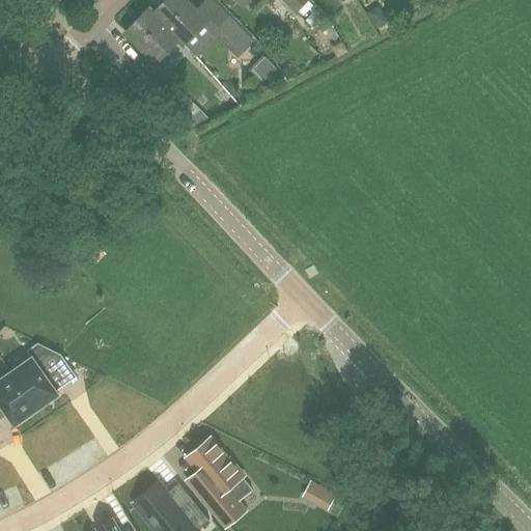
[(238,23),(235,25),(211,0),(206,0),(197,10),(186,0),(167,0),(154,14),(178,39),(184,44),(205,22),(222,38),(221,40),(239,58),(255,40),(238,23)]
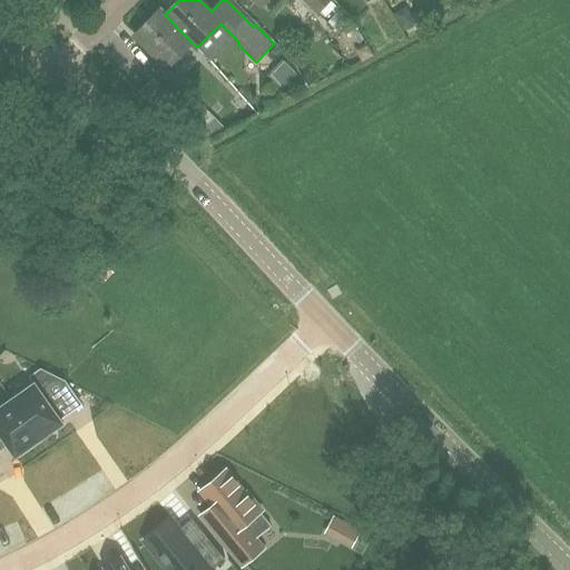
[(331,0),(304,0),(317,13),(331,0)]
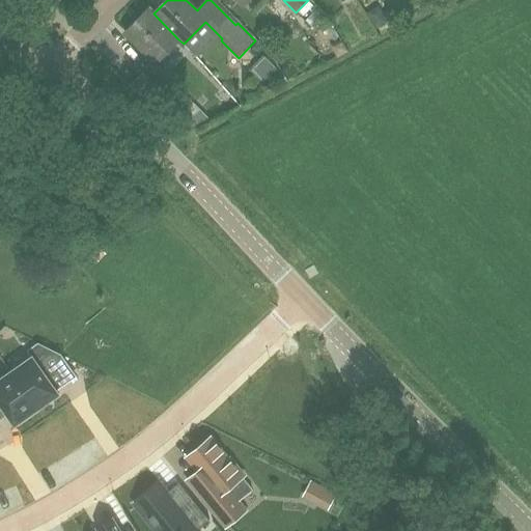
[(367,14),(376,29),(389,22),(379,5),(367,14)]
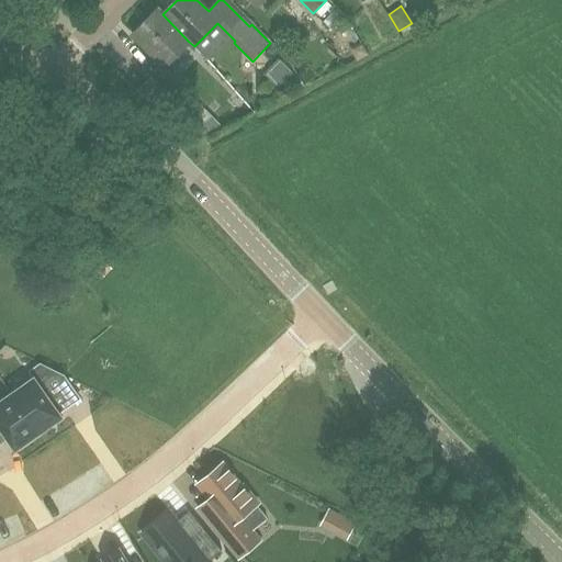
[(189,42),(163,14),(158,10),(133,35),(155,56),(142,69),(169,97),(183,82),(166,65),(189,42)]
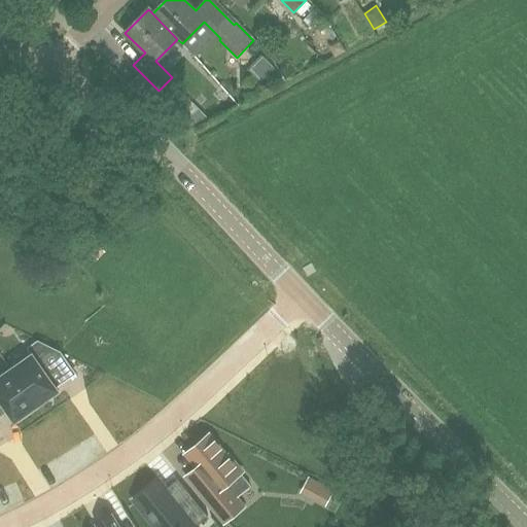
[(250,67),(262,80),(276,68),(264,55),(250,67)]
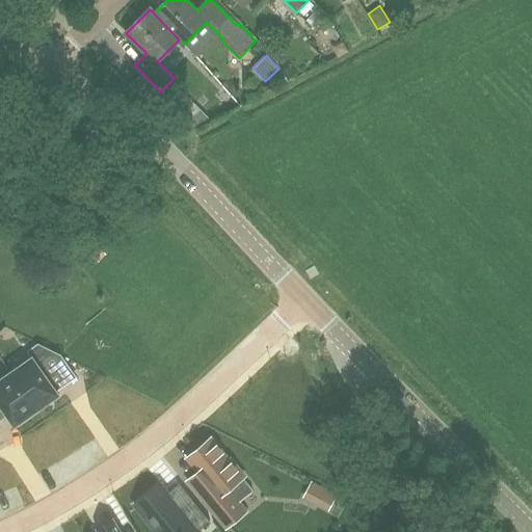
[(201,112),(174,85),(163,96),(189,123),(201,112)]
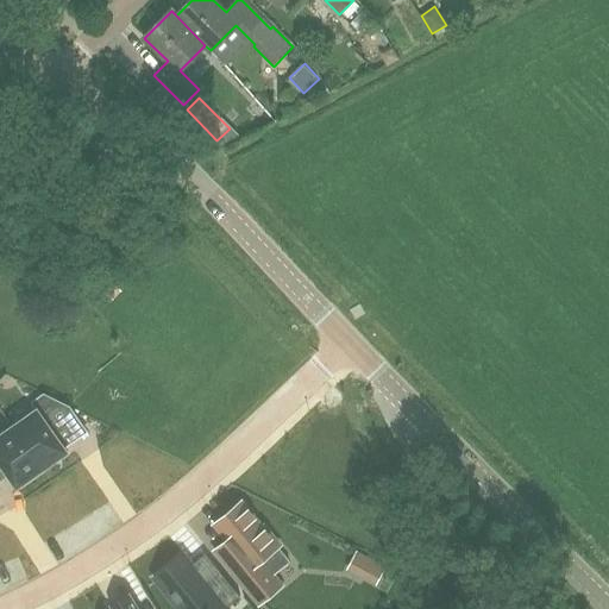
[(37,410),(12,427),(43,470),(68,453),(66,450),(54,432),(76,415),(71,409),(69,407),(63,403),(44,394),(31,403),(37,410)]
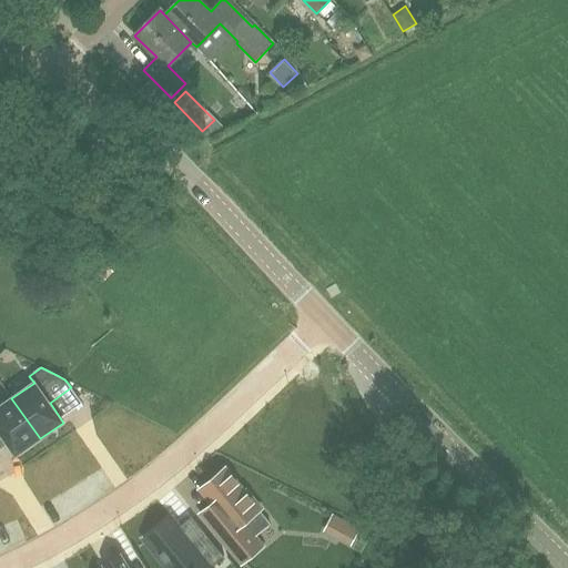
[(305,378),(285,393),(292,402),(312,387),(305,378)]
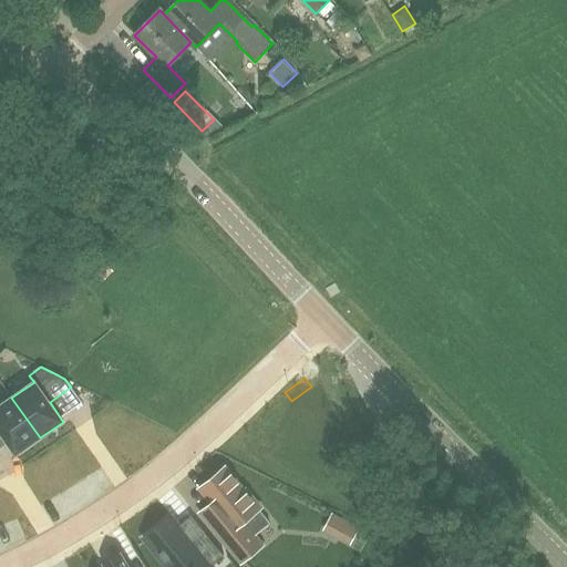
[(0,431),(9,444),(16,454),(40,437),(11,398),(0,405),(0,431)]
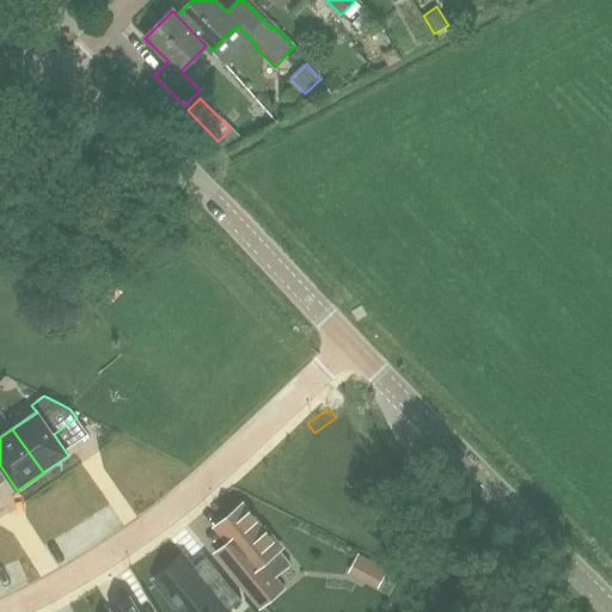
[(243,506),(216,527),(230,543),(238,554),(226,564),(261,607),(282,589),(275,580),(262,564),(279,550),(281,549),(265,530),(264,528),(262,530),(243,506)]
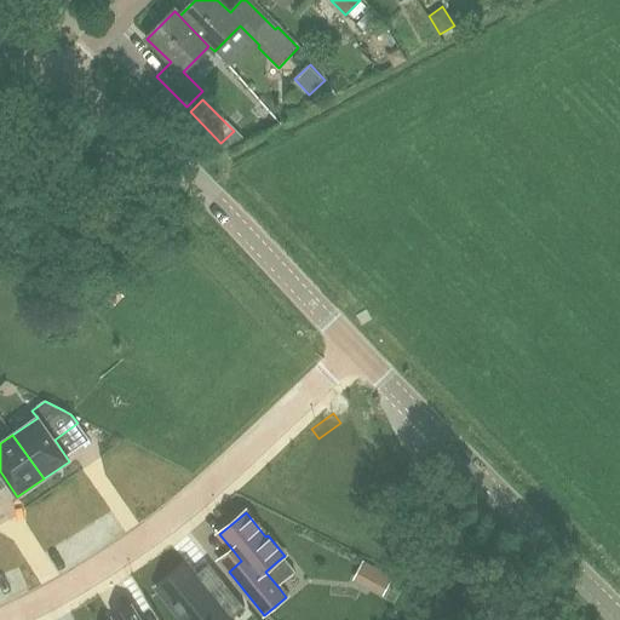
[(187,566),(156,591),(181,619),(214,619),(223,613),(228,619),(229,619),(230,619),(245,608),(224,584),(211,596),(187,566)]
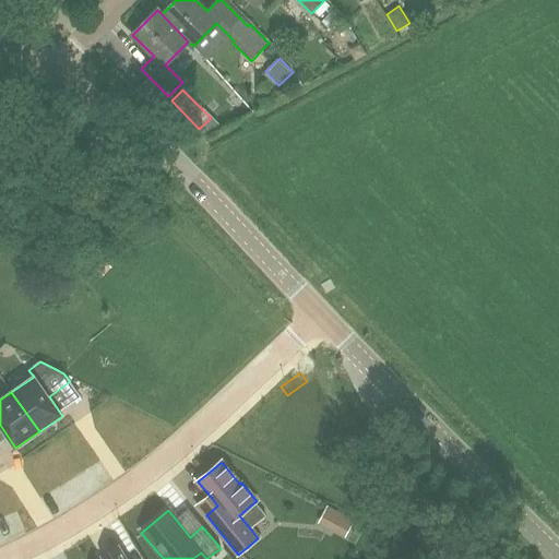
[(342,516),(335,530),(345,535),(353,522),(342,516)]
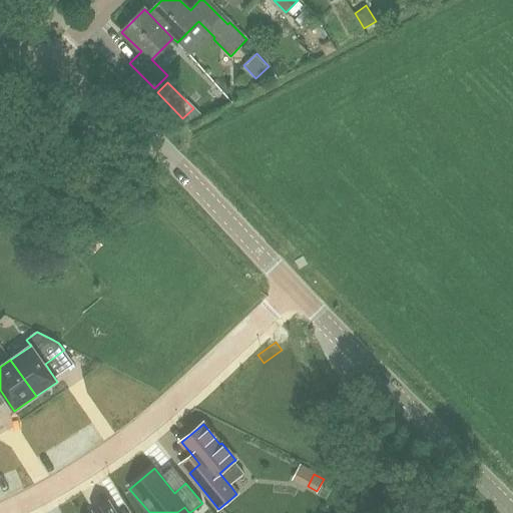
[(92,512),(116,512),(109,500),(92,511),(92,512)]
